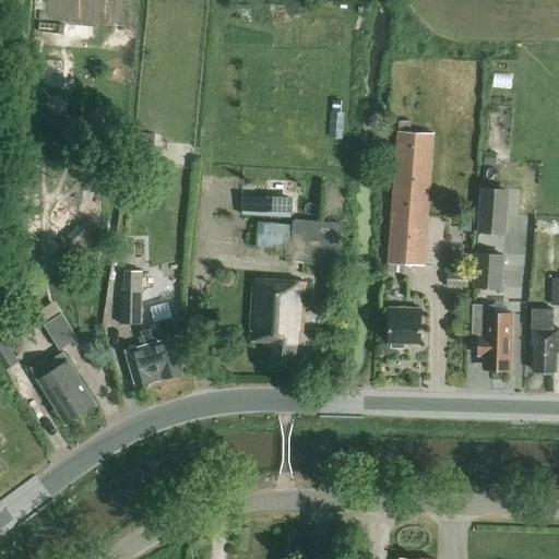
[(425,268),(435,134),(396,132),(387,264),(425,268)]
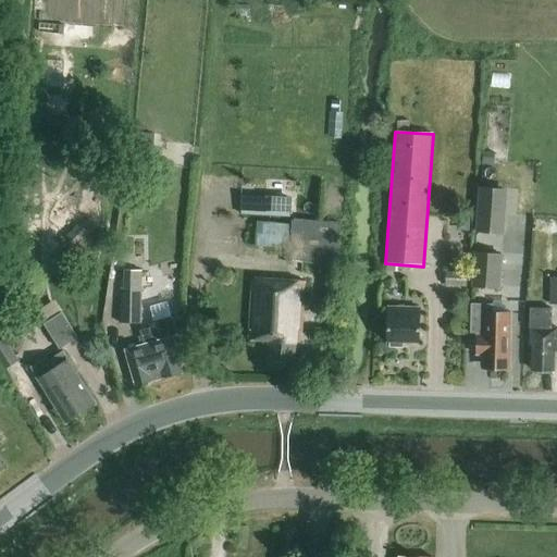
[(499,234),(503,190),(481,188),(478,232),(499,234)]
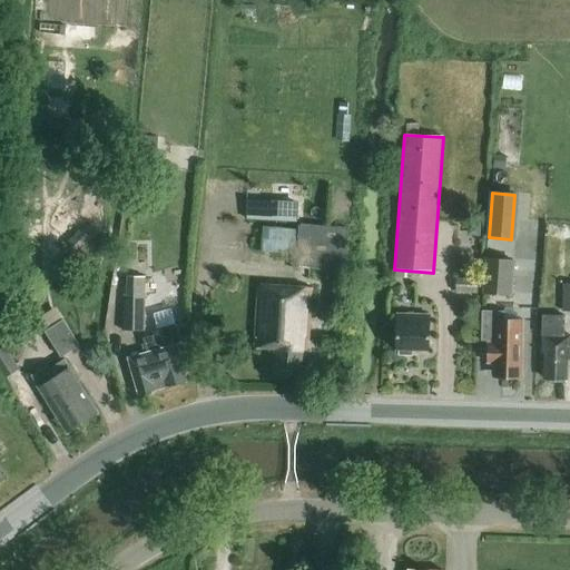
[(295,224),(296,203),(245,199),(244,222),(295,224)]
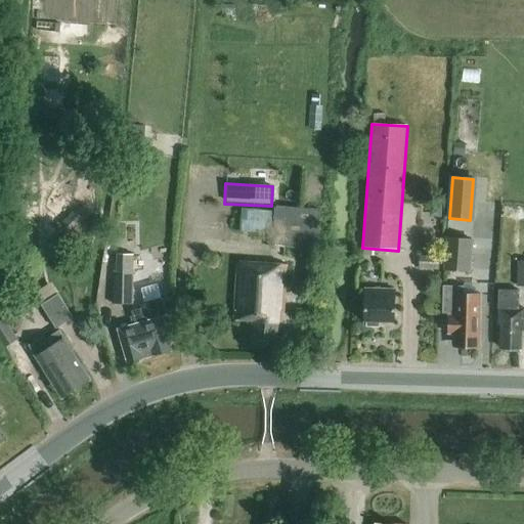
[(431,204),(429,218),(441,219),(442,205),(431,204)]
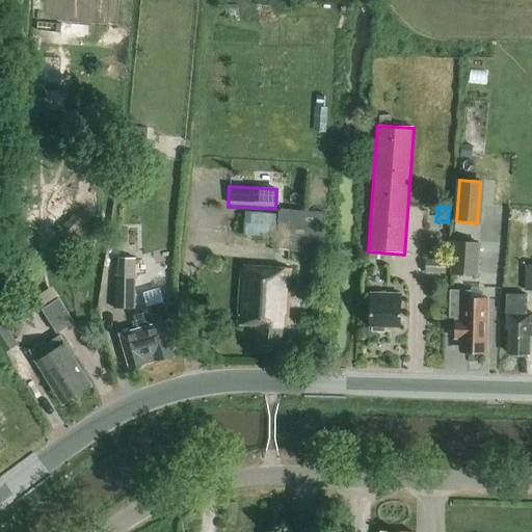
[(319,254),(322,214),(277,210),(274,250),(319,254)]
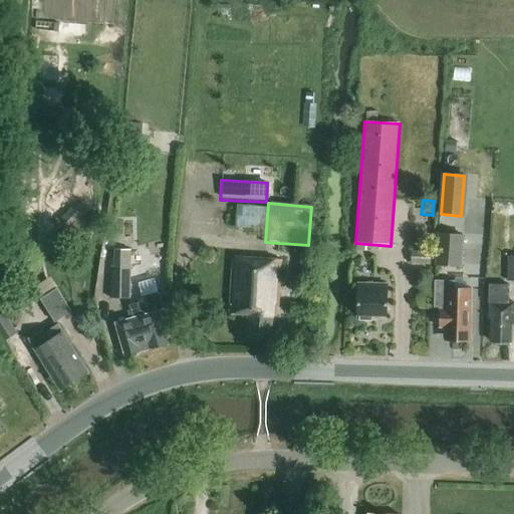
[(73,207),(60,219),(70,229),(82,217),(73,207)]
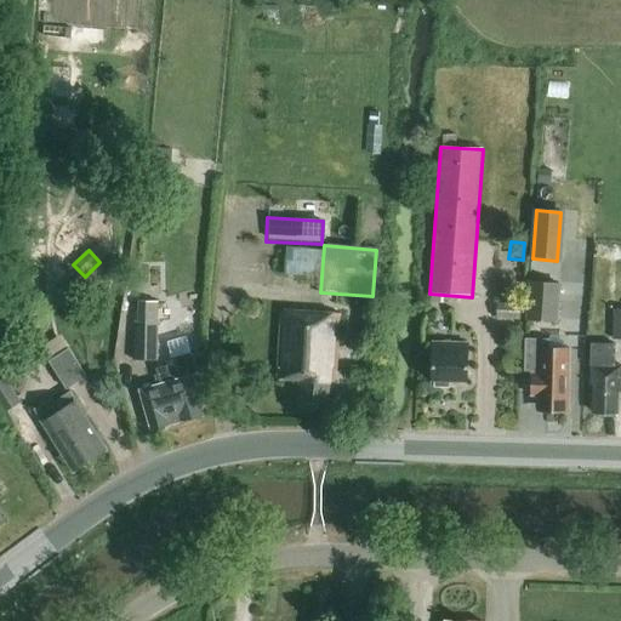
[(559,323),(562,285),(531,283),(529,320),(559,323)]
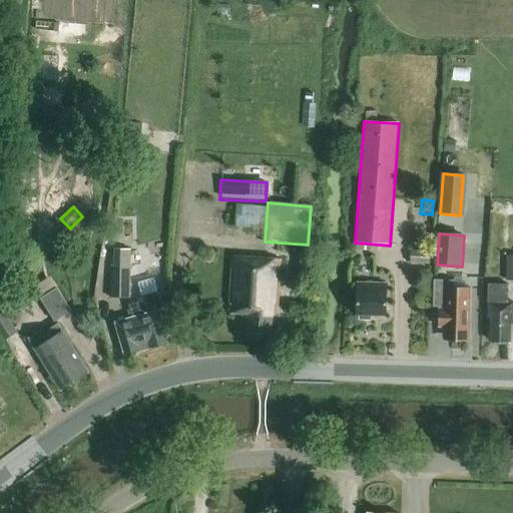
[(129,300),(131,250),(114,250),(113,268),(112,268),(110,299),(129,300)]
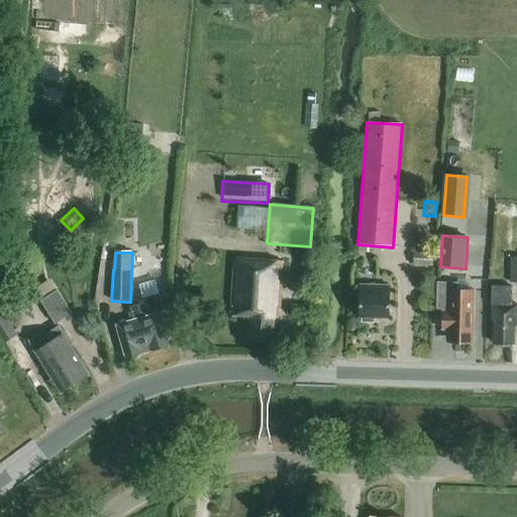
[(413,252),(412,267),(433,268),(434,253),(413,252)]
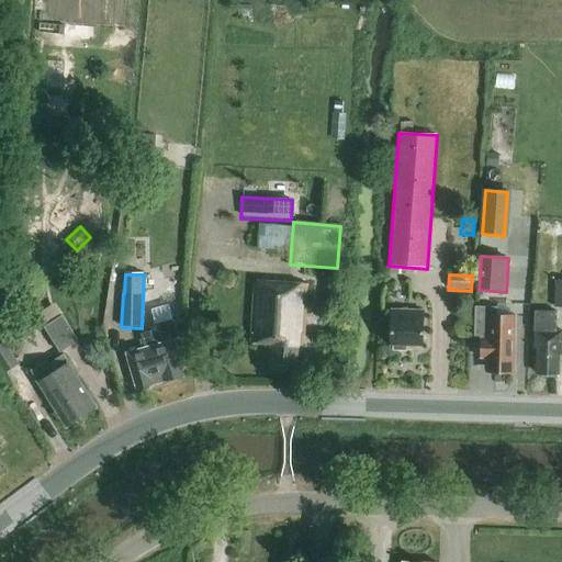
[(303,336),(304,336),(307,285),(255,281),(250,345),(270,346),(269,369),(296,371),(299,347),(302,347),(303,336)]
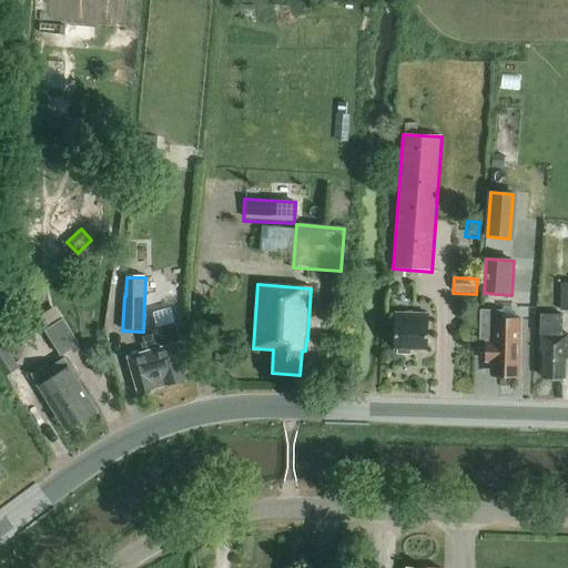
[(499,377),(519,377),(520,345),(519,345),(520,320),(503,320),(504,312),(482,311),(480,340),(488,341),(488,343),(487,343),(486,362),(493,362),(493,369),(499,369),(499,377)]
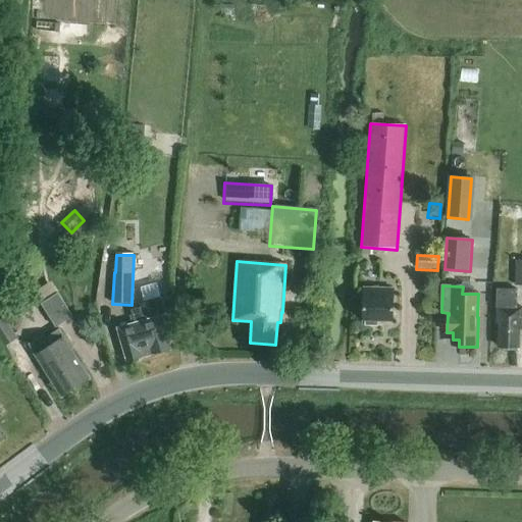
[(377,326),(377,321),(393,322),(394,290),(364,289),(363,321),(365,321),(365,326),(377,326)]
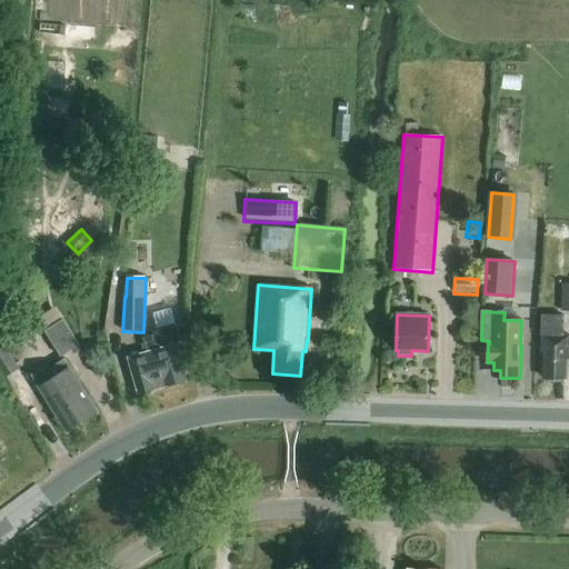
[(568,353),(568,336),(562,337),(563,317),(541,316),(540,337),(541,337),(541,353),(545,353),(545,379),(563,379),(565,361),(568,361),(568,353)]
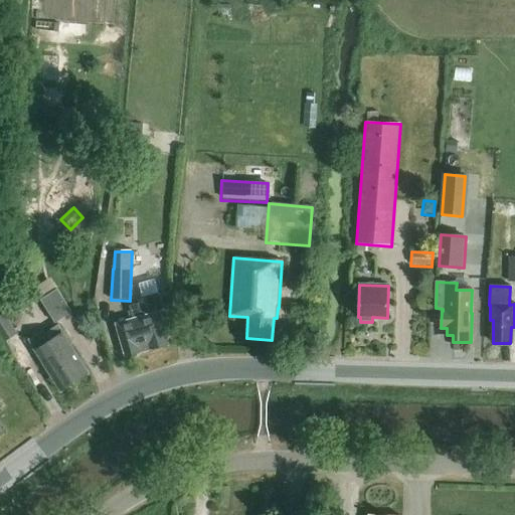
[(71,314),(57,291),(40,301),(54,325),(71,314)]
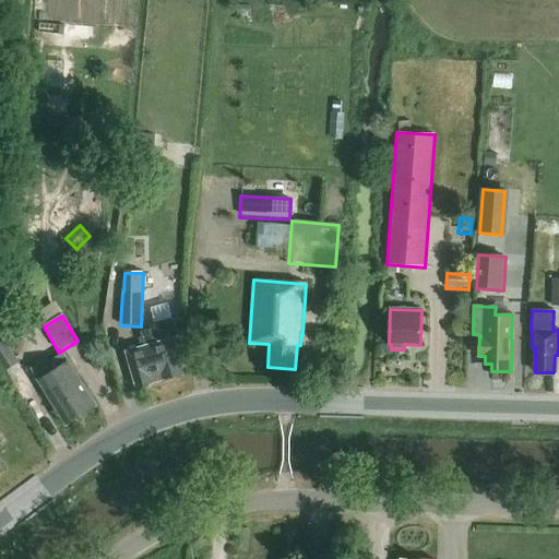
[(144,346),(126,352),(135,388),(140,390),(146,388),(149,384),(182,375),(173,339),(178,337),(174,319),(154,323),(156,330),(141,334),(144,346)]
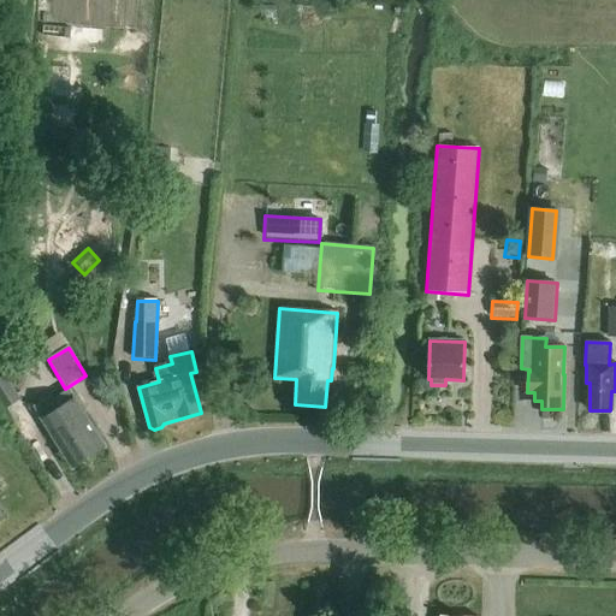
[(21,400),(6,374),(0,377),(0,402),(5,409),(21,400)]
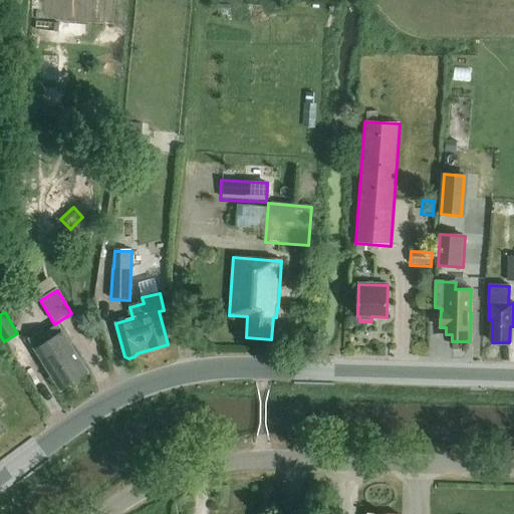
[(88,373),(58,325),(44,333),(43,330),(28,340),(34,350),(60,392),(88,373)]
